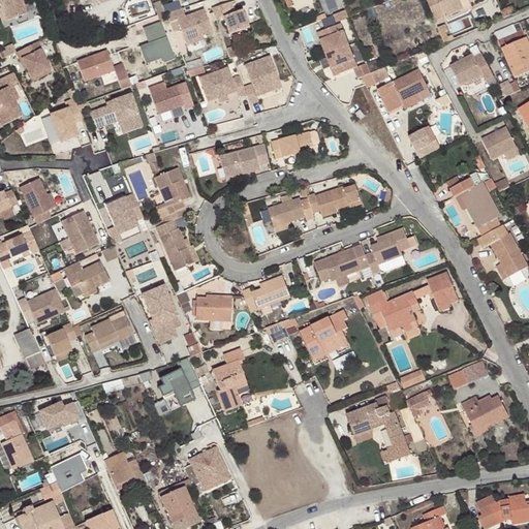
[(32,13),(27,0),(3,0),(6,9),(11,21),(32,13)]
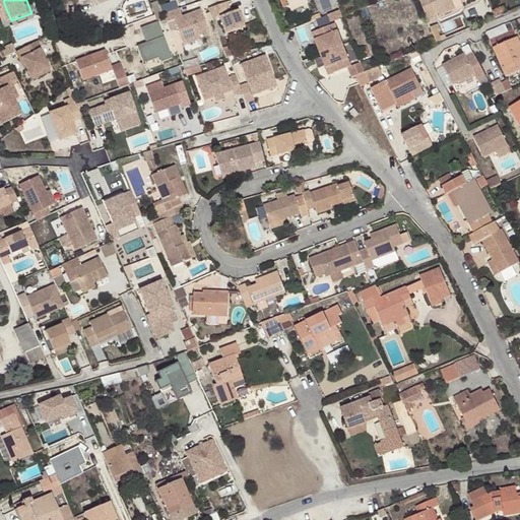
[(419,0),(428,19),(437,16),(431,0),(419,0)]
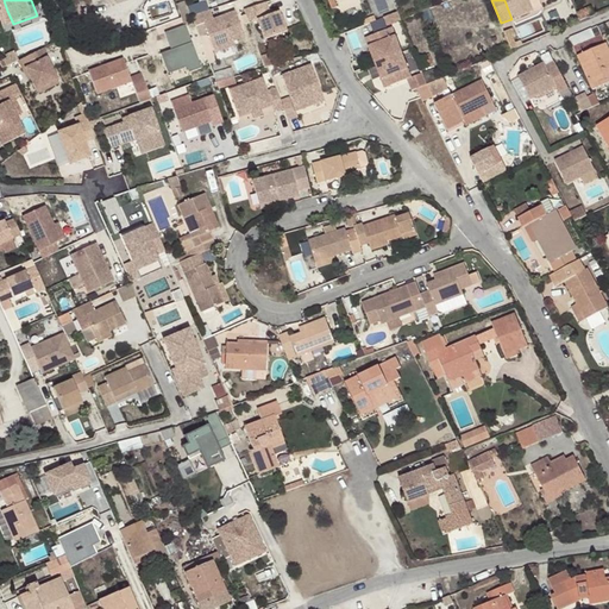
[(542,0),(504,0),(512,19),(533,10),(529,0),(539,0),(540,1),(542,0)]
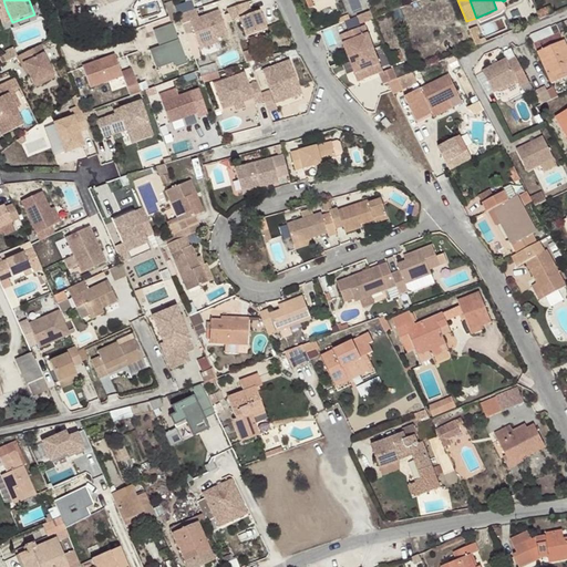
[(493,0),(496,9),(505,6),(503,1),(502,0),(493,0)]
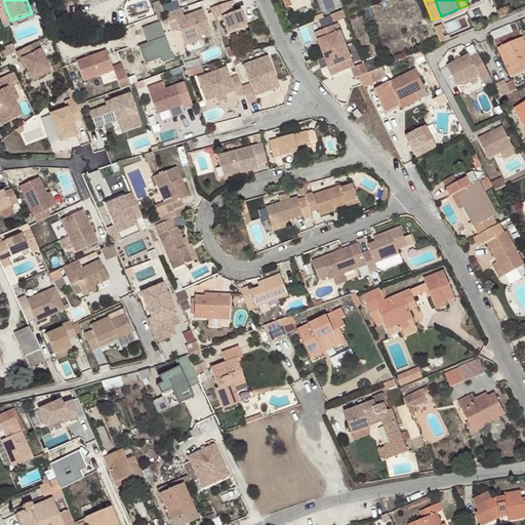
[(160,1),(154,3),(160,22),(166,19),(160,1)]
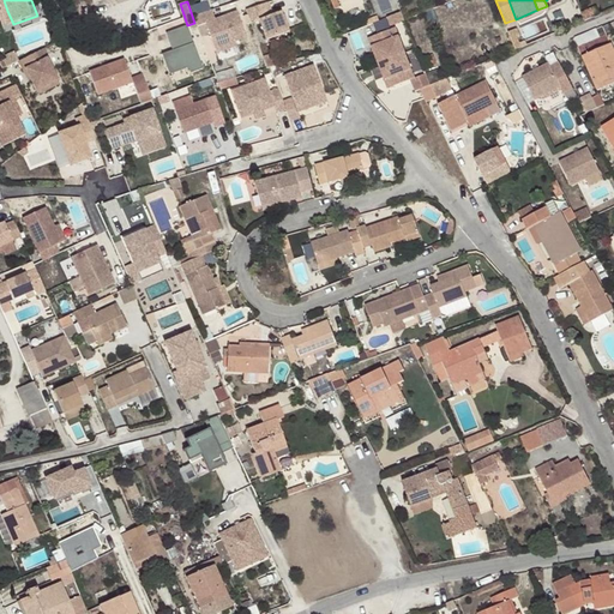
[(270,2),(247,11),(252,24),(262,20),(268,41),(278,37),(289,34),(282,12),(275,16),(270,2)]
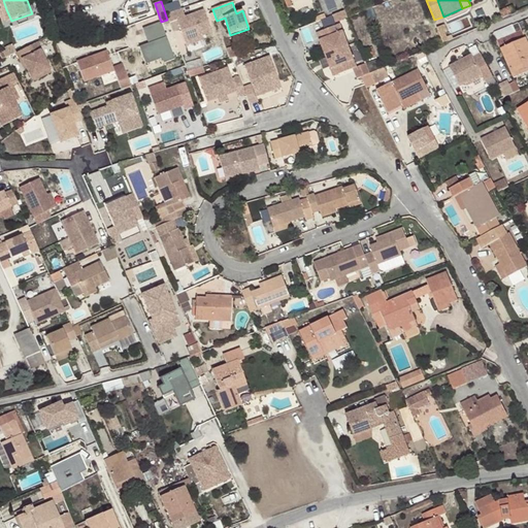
[(183,8),(167,13),(170,23),(177,21),(185,42),(202,36),(211,34),(204,11),(186,17),(183,8)]
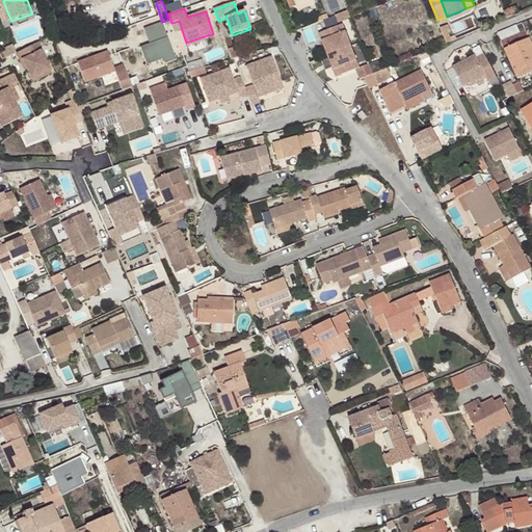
[(6,9),(1,10),(5,23),(11,21),(6,9)]
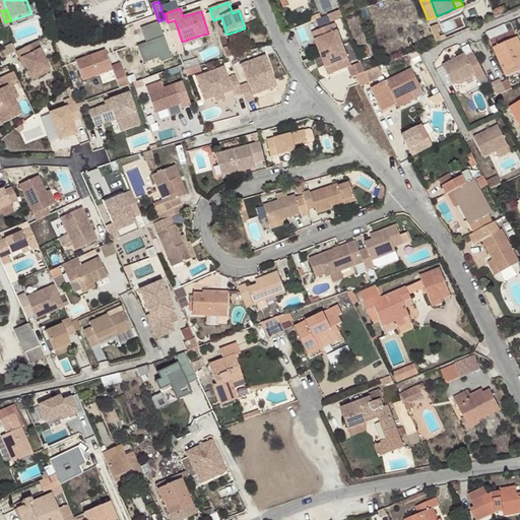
[(340,9),(327,14),(330,21),(342,16),(340,9)]
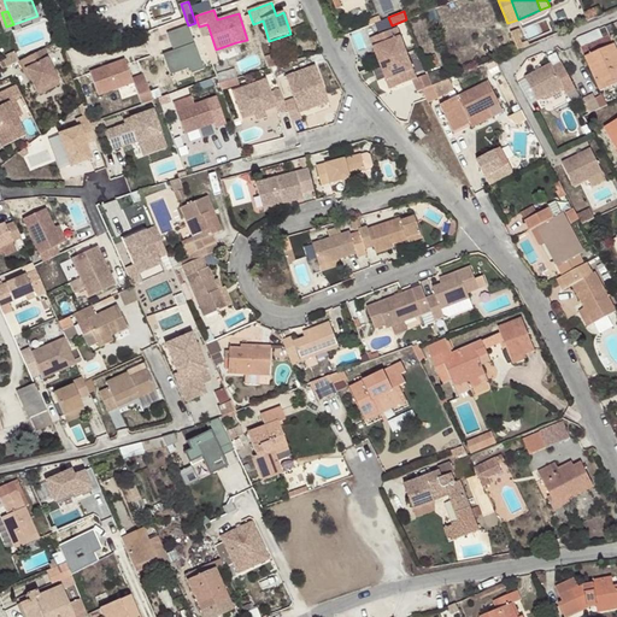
[(397,28),(376,37),(380,46),(374,48),(387,81),(393,78),(395,87),(413,81),(417,78),(407,54),(397,28)]
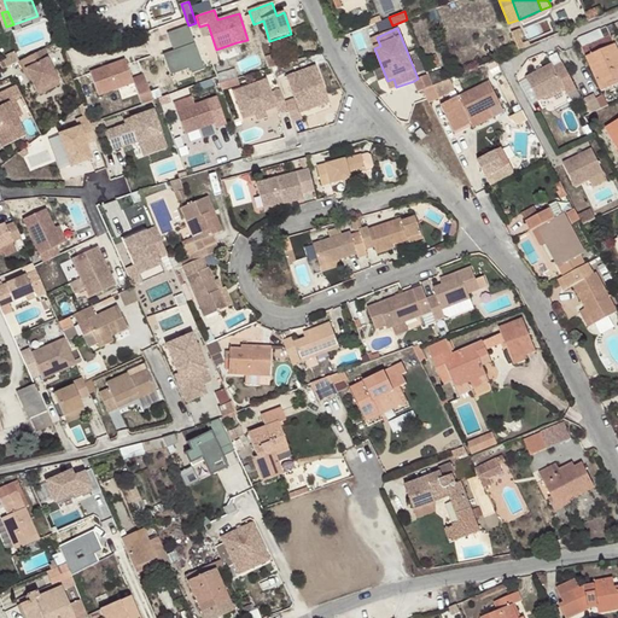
[(522,29),(512,33),(519,50),(530,45),(529,41),(524,44),(522,40),(525,39),(522,29)]
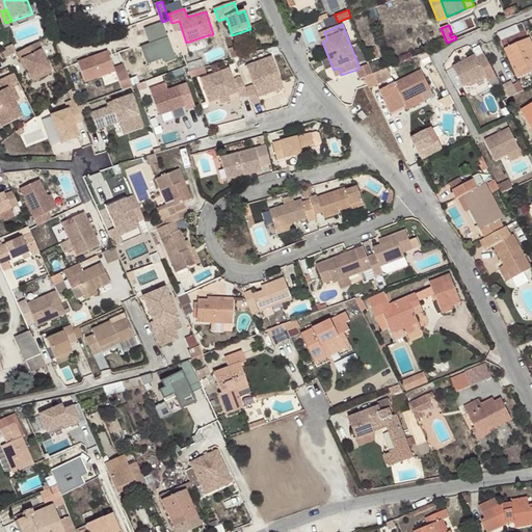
[(519,78),(530,73),(528,70),(531,68),(531,44),(526,31),(503,41),(519,78)]
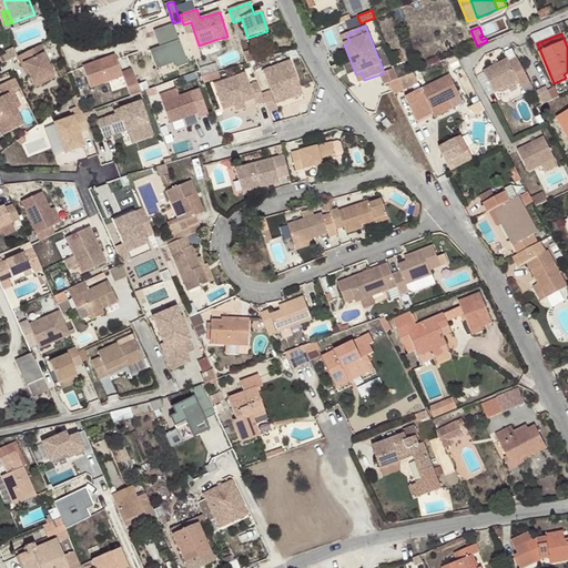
[(217,39),(199,46),(200,50),(219,43),(217,39)]
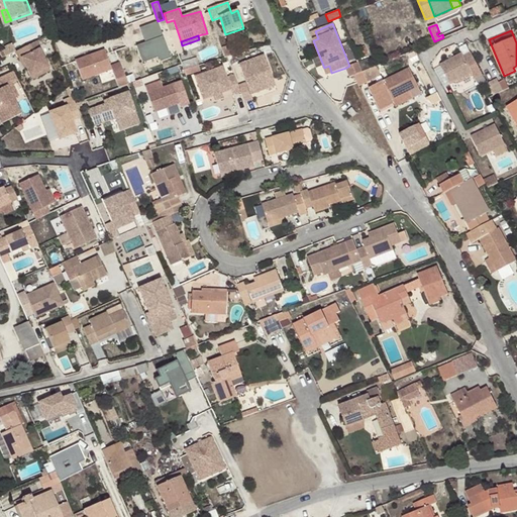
[(165,38),(138,47),(144,64),(160,59),(162,63),(172,60),(165,38)]
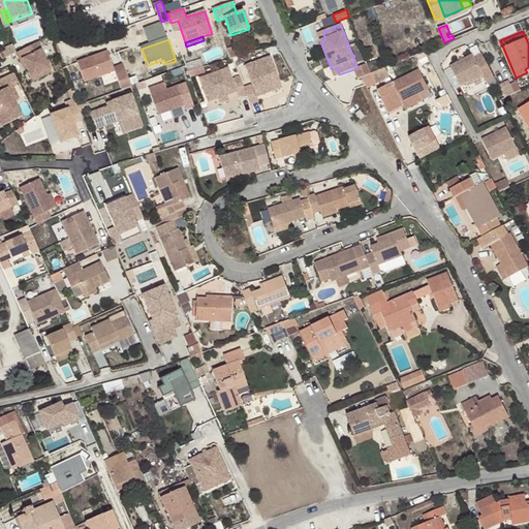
[(42,53),(38,44),(17,55),(20,63),(22,62),(27,70),(30,80),(50,71),(40,54),(42,53)]
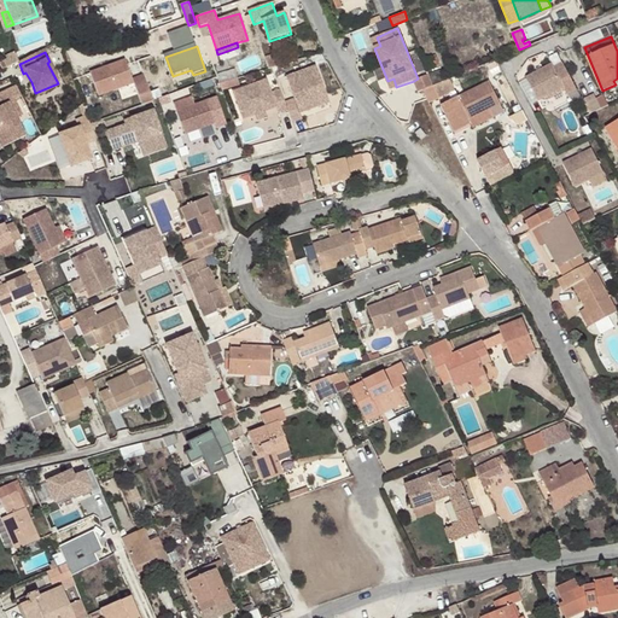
[(126,58),(92,70),(100,94),(135,82),(126,58)]
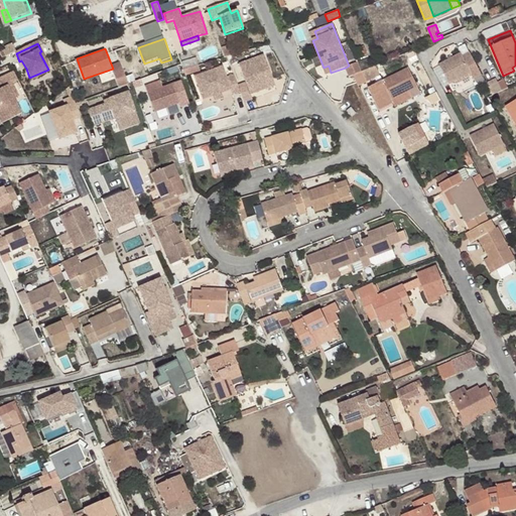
[(462,52),(440,63),(452,84),(473,73),(475,78),(483,74),(471,51),(464,55),(462,52)]
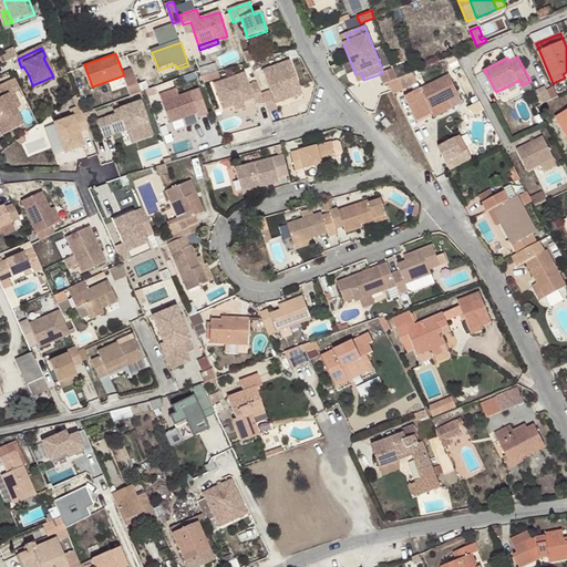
[(266,104),(269,114),(278,111),(276,106),(286,103),(285,100),(302,93),(291,62),(264,72),(270,93),(263,96),(266,104)]
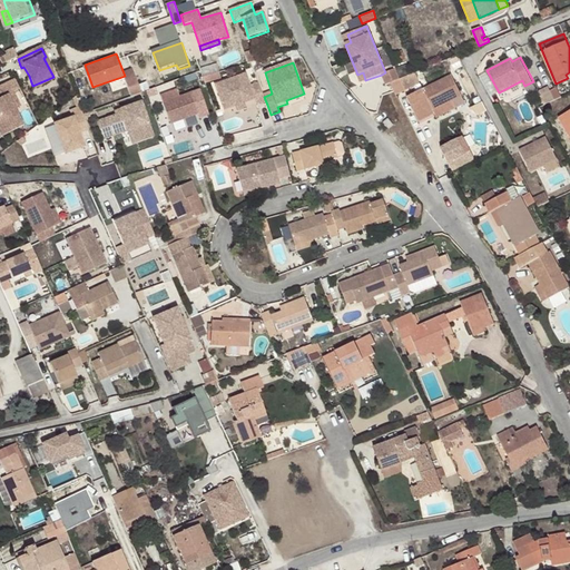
[(390,74),(383,77),(386,85),(391,84),(400,79),(395,69),(389,71),(390,74)]
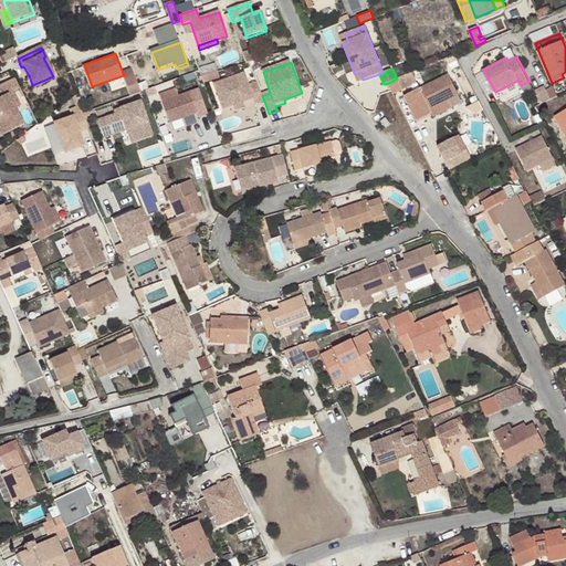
[(397,79),(388,83),(392,91),(394,94),(419,83),(413,72),(397,79)]
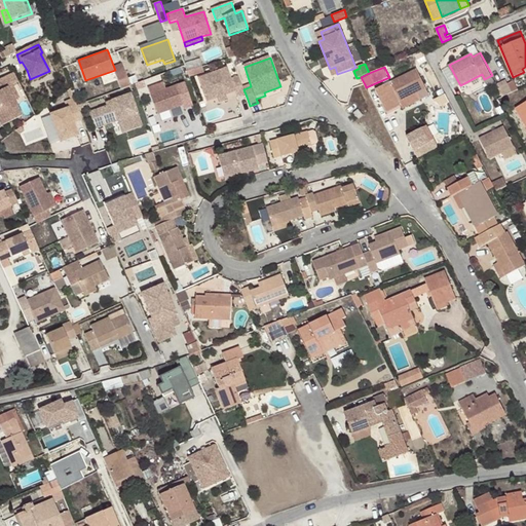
[(377,89),(387,112),(403,105),(400,101),(427,88),(418,69),(377,89)]
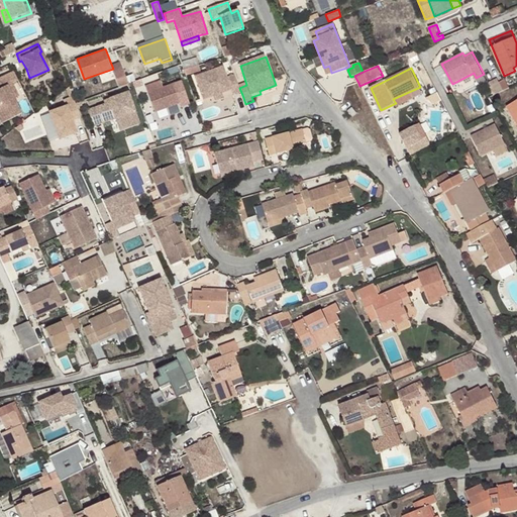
[(239,88),(235,77),(228,80),(224,69),(196,79),(204,102),(214,98),(222,96),(231,92),(233,98),(242,95),(239,88)]
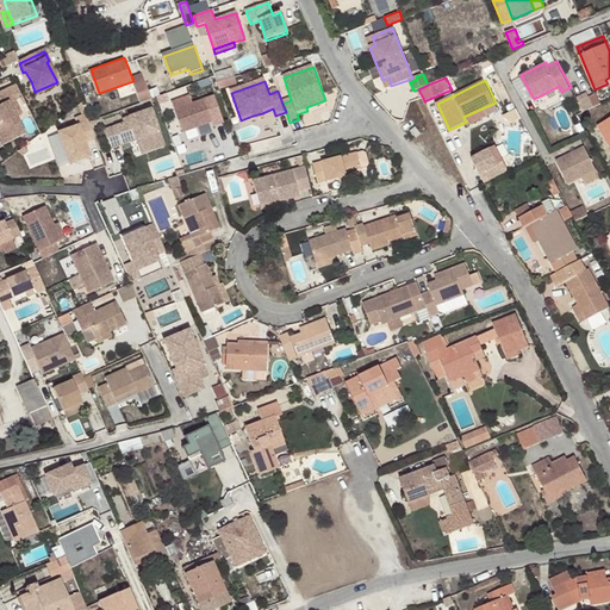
[(60,87),(57,82),(35,92),(38,98),(60,87)]
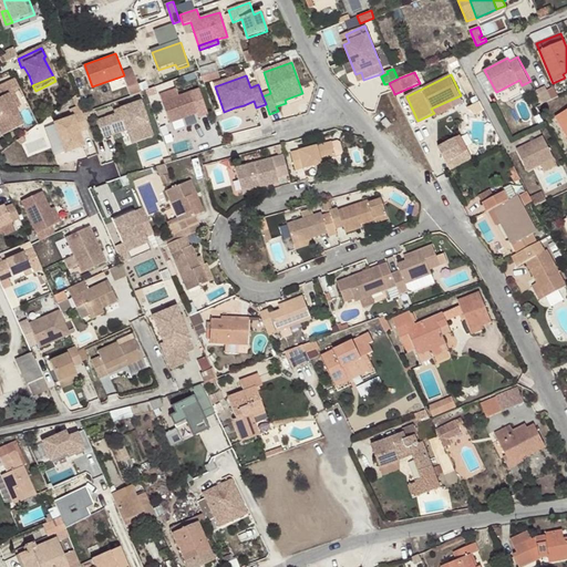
[(20,90),(16,80),(0,86),(0,136),(1,138),(22,127),(13,111),(7,96),(12,93),(20,90)]
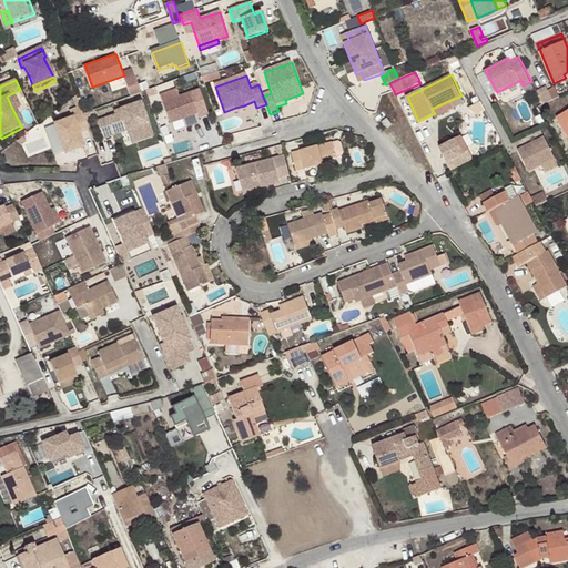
[(547,85),(536,90),(544,103),(554,99),(548,89),(547,85)]
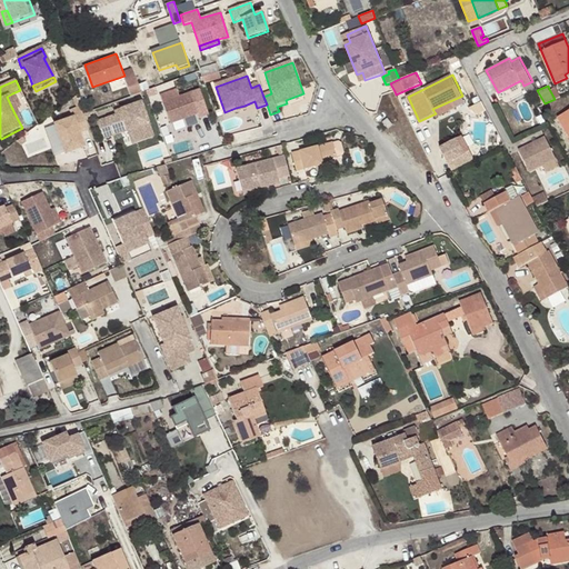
[(556,86),(549,89),(555,99),(561,96),(556,86)]
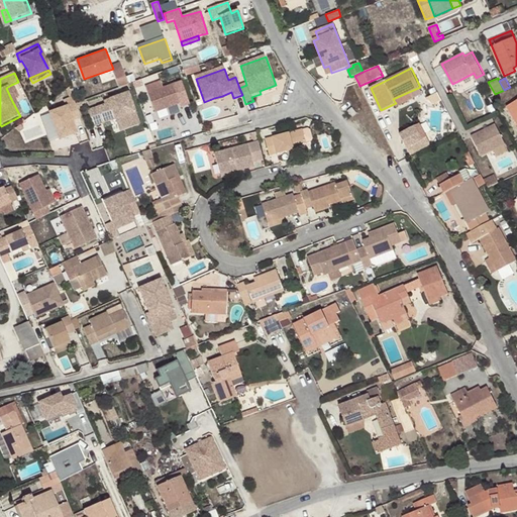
[(17,98),(11,85),(6,88),(12,101),(17,98)]
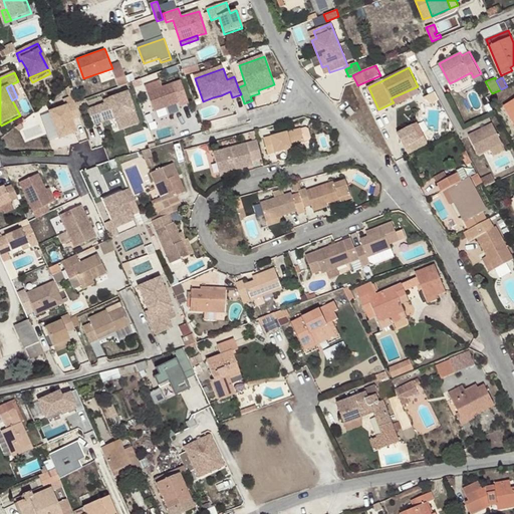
[(258,90),(259,93),(275,87),(274,84),(258,90)]
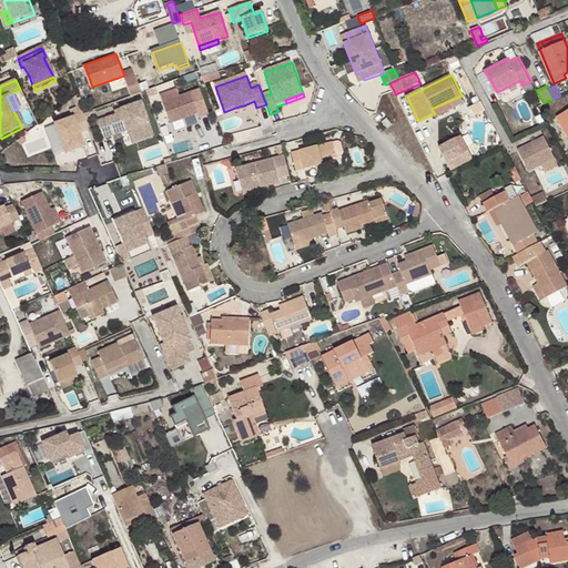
[(163,104),(171,125),(199,115),(191,94),(163,104)]
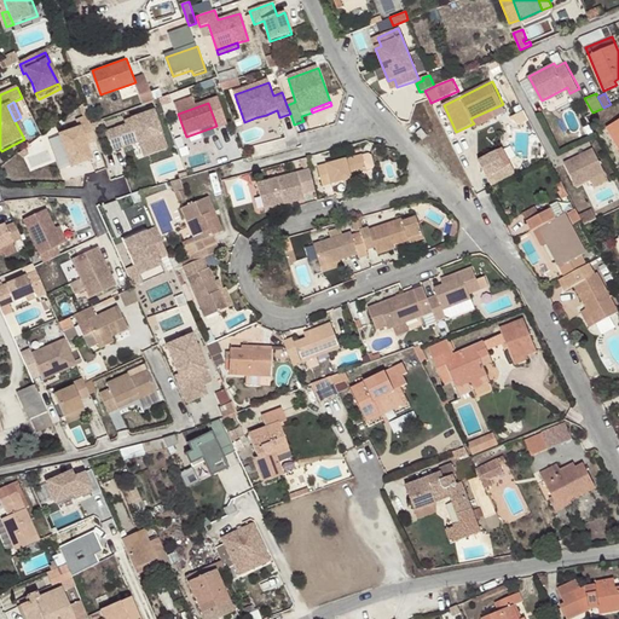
[(474,123),(456,132),(458,136),(507,113),(503,104),(470,119),(474,123)]
